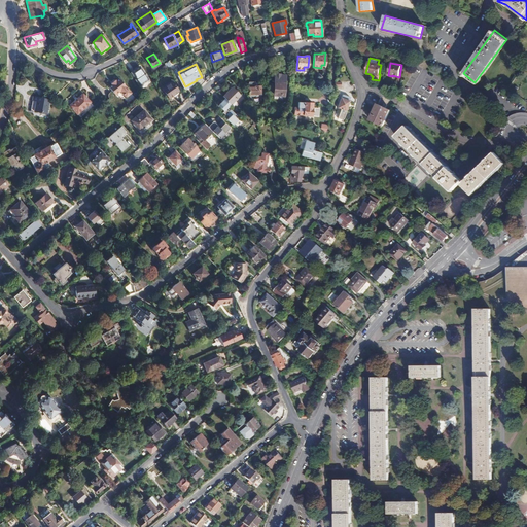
[(148,79),(140,67),(131,72),(135,79),(135,80),(139,86),(148,79)]
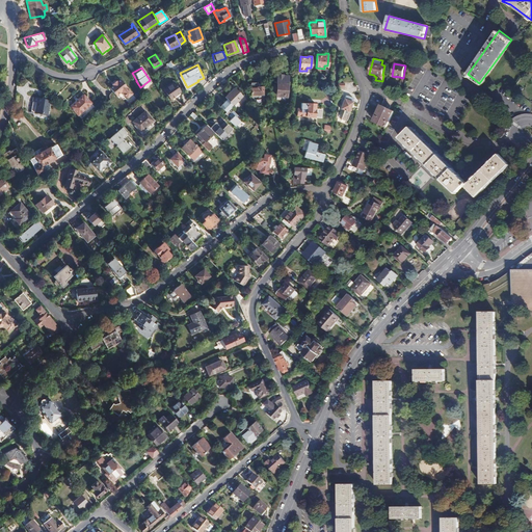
[(287,81),(287,75),(281,75),(281,74),(277,74),(276,75),(275,83),(272,83),(271,90),(276,90),(275,95),(285,95),(286,81),(287,81)]
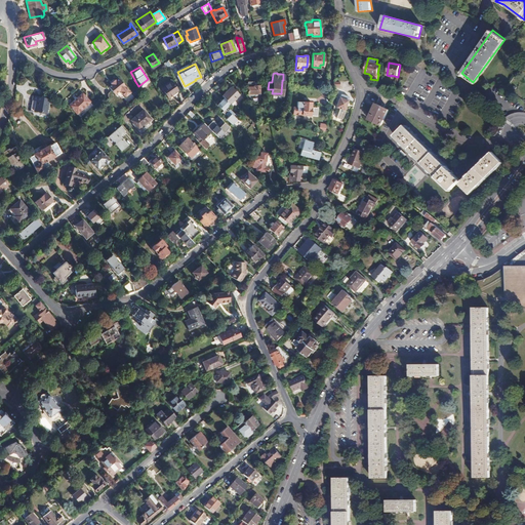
[(130,92),(118,78),(115,81),(114,80),(110,83),(111,84),(108,86),(115,94),(120,90),(125,96),(130,92)]
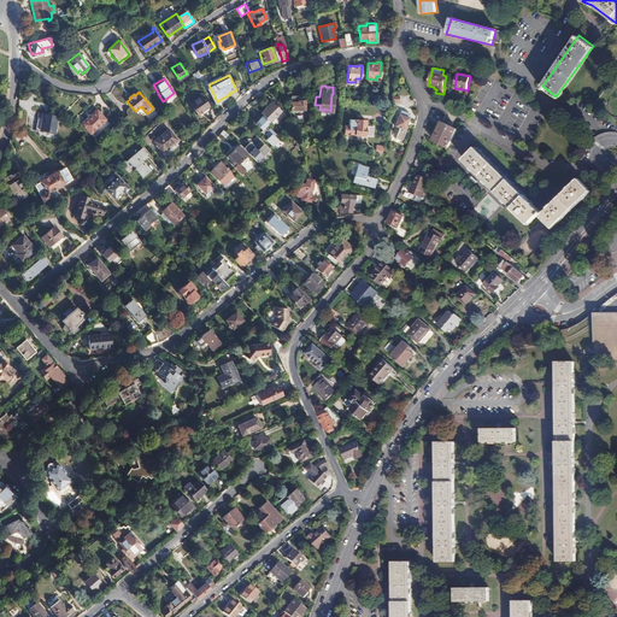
[(209,106),(201,94),(189,103),(197,113),(209,106)]
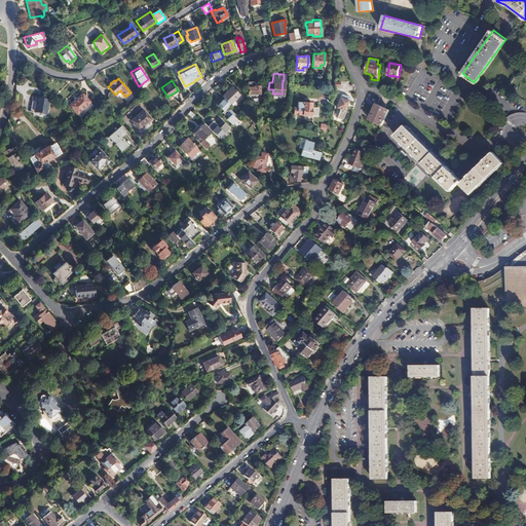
[(260,94),(260,85),(254,86),(254,81),(248,82),(249,95),(260,94)]
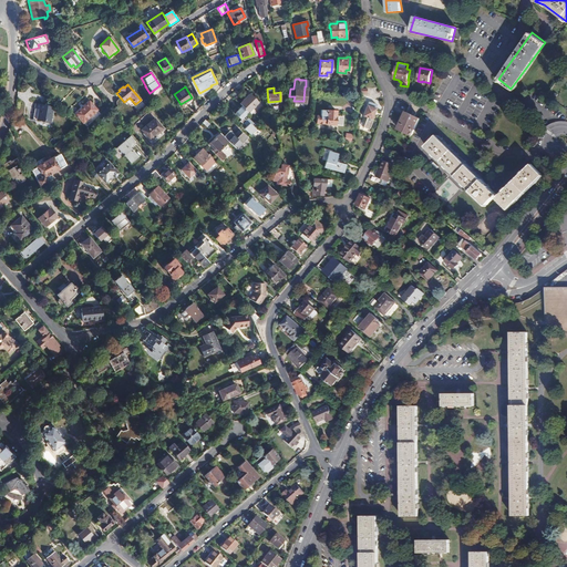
[(241,106),(248,112),(258,102),(250,93),(239,103),(241,106)]
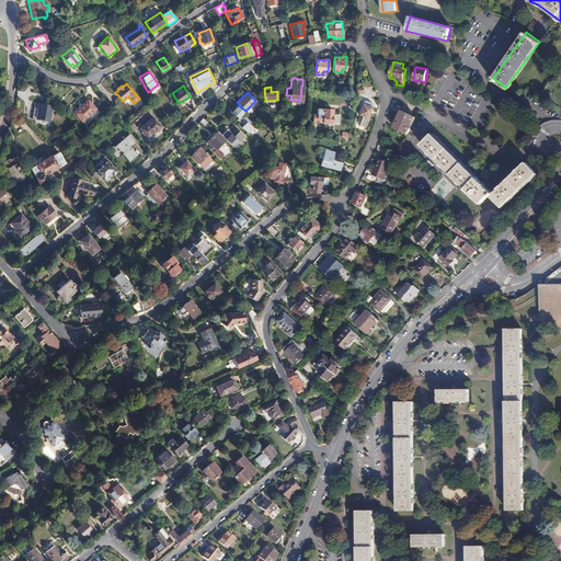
[(96,109),(88,100),(75,113),(77,116),(78,116),(82,122),(96,109)]
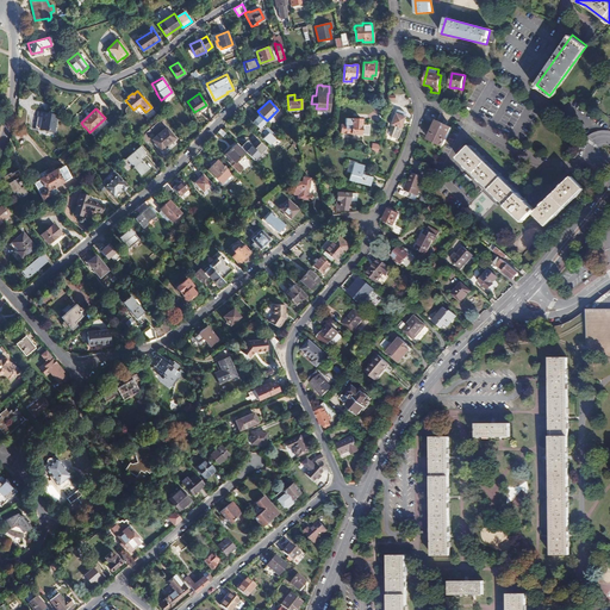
[(54,131),(56,113),(38,110),(37,116),(42,116),(39,129),(54,131)]
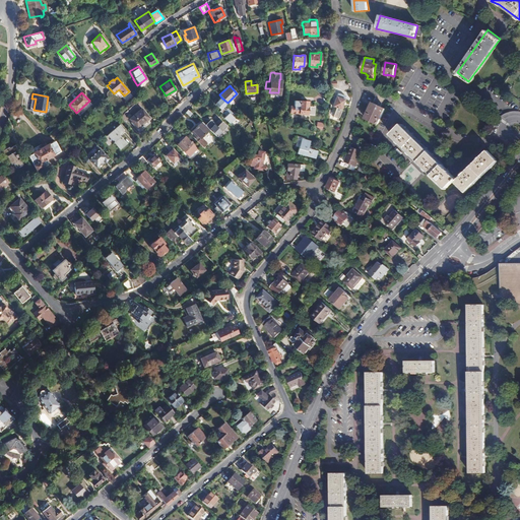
[(342,101),(344,96),(336,93),(332,106),(335,108),(332,117),(336,118),(338,117),(340,111),(340,109),(341,105),(343,105),(344,102),(342,101)]
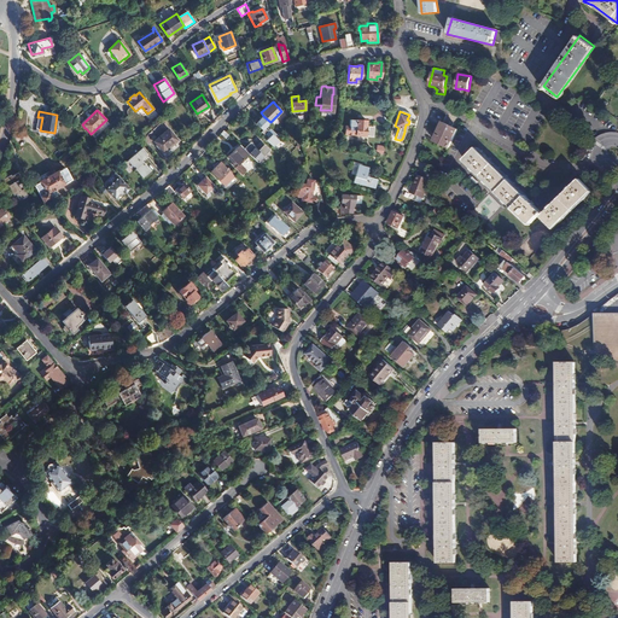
[(262,129),(270,122),(263,116),(256,123),(262,129)]
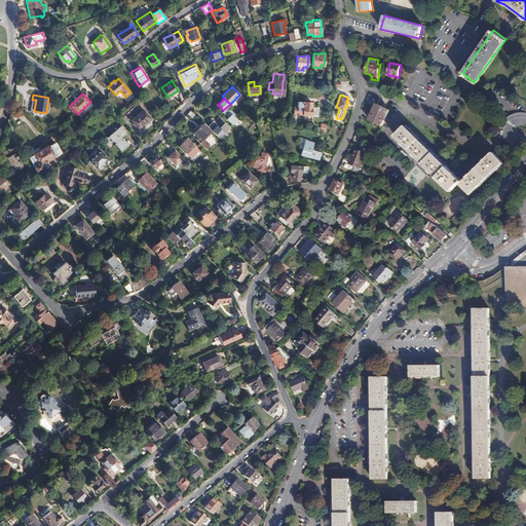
[(311,109),(311,104),(298,103),(297,109),(294,108),(293,115),(310,117),(317,117),(317,109),(311,109)]
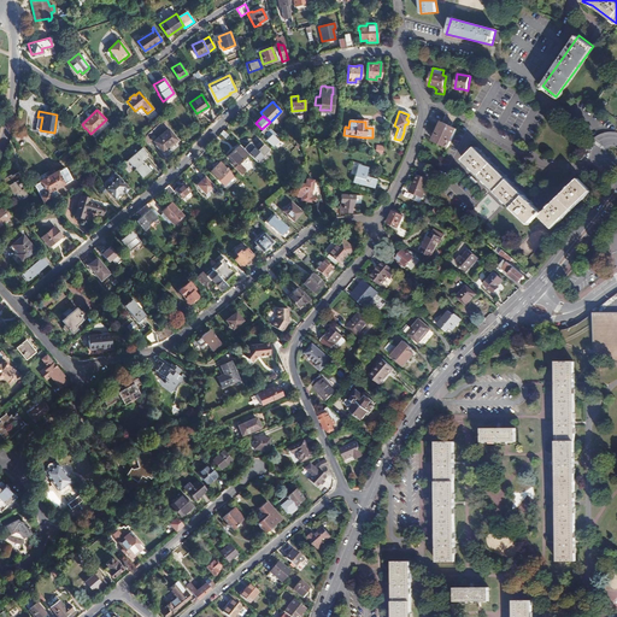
[(448,146),(457,129),(442,122),(434,139),(448,146)]
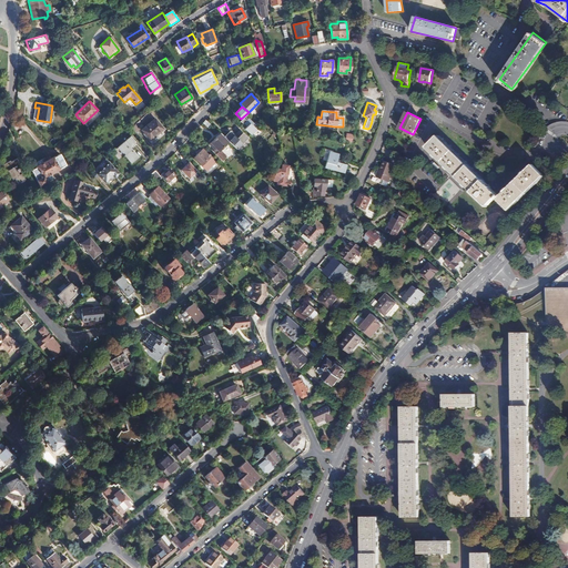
[(141,130),(150,141),(164,129),(154,119),(141,130)]
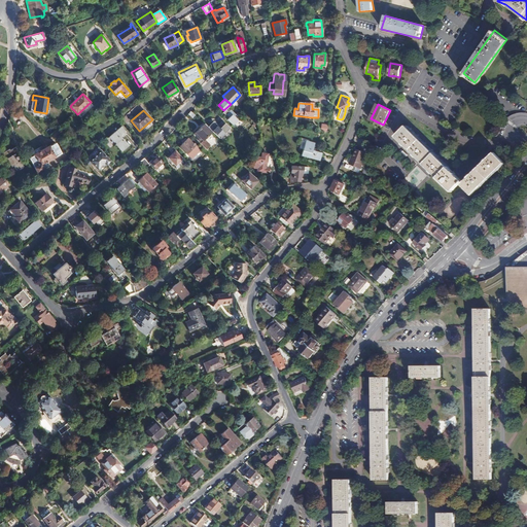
[(235,114),(231,110),(224,117),(233,127),(237,123),(233,117),(235,114)]
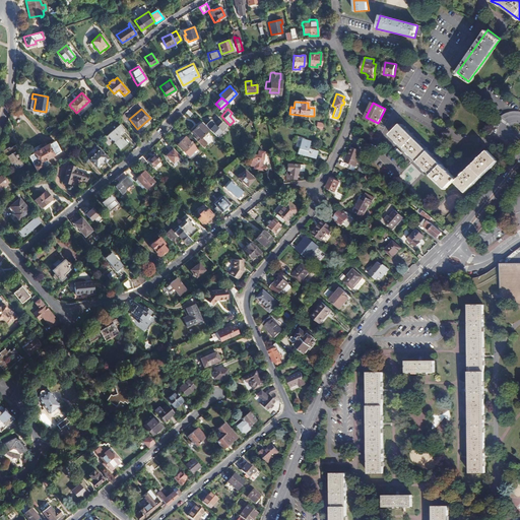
[(209,130),(216,136),(225,126),(218,119),(213,123),(210,120),(204,125),(209,130)]
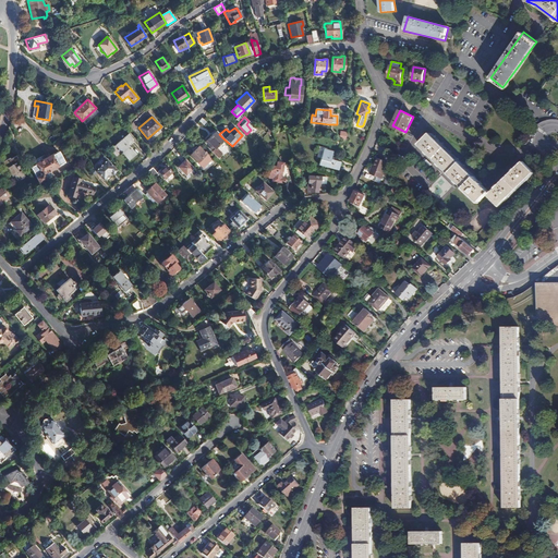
[(225,140),(219,134),(216,131),(206,141),(211,146),(209,147),(219,156),(222,153),(217,147),(225,140)]
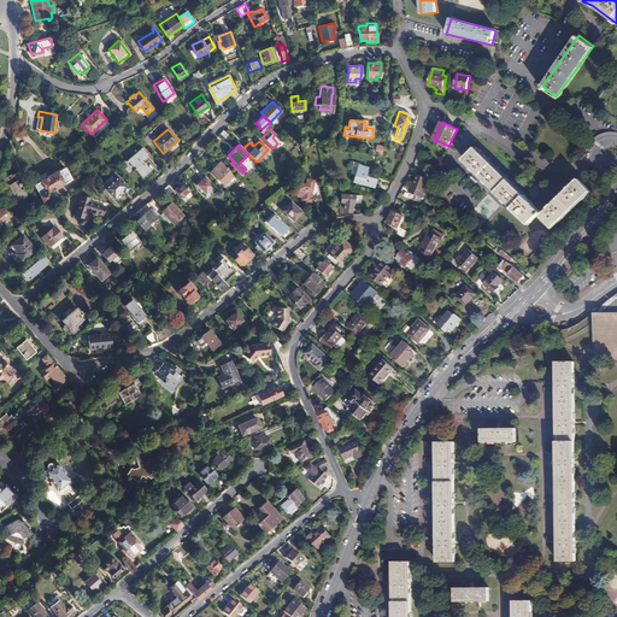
[(532,203),(476,147),(464,159),(475,170),(488,184),(507,204),(529,224),(541,212),(532,203)]
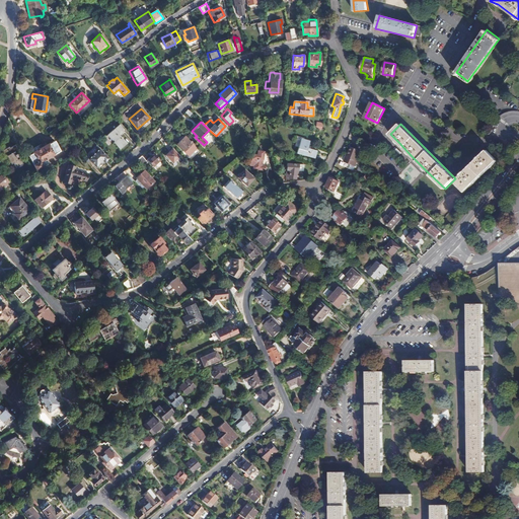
[(125,130),(120,125),(107,135),(120,150),(127,143),(120,134),(125,130)]
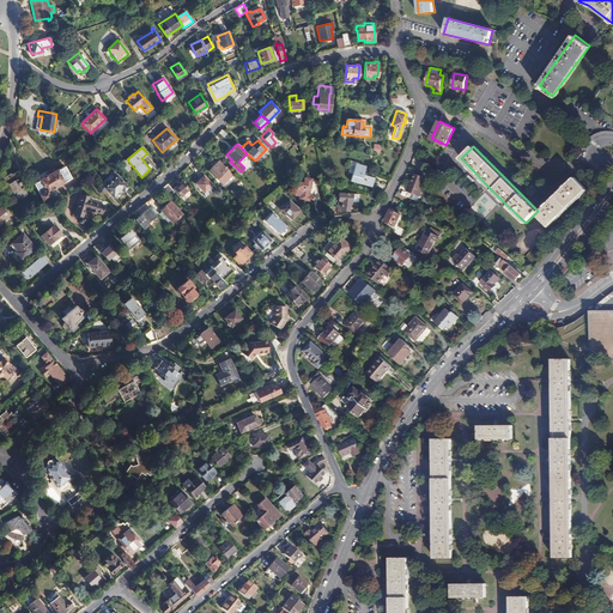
[(224,175),(228,170),(218,162),(210,170),(217,178),(222,174),(224,175)]
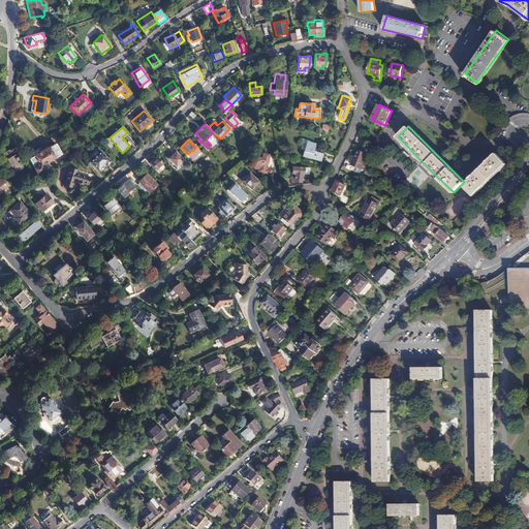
[(320,161),(322,154),(313,151),(315,145),(307,142),(303,156),(320,161)]
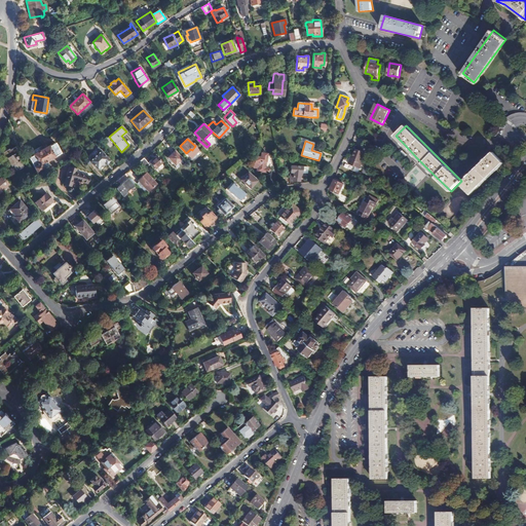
[(61,153),(54,143),(29,157),(36,172),(47,165),(46,162),(61,153)]
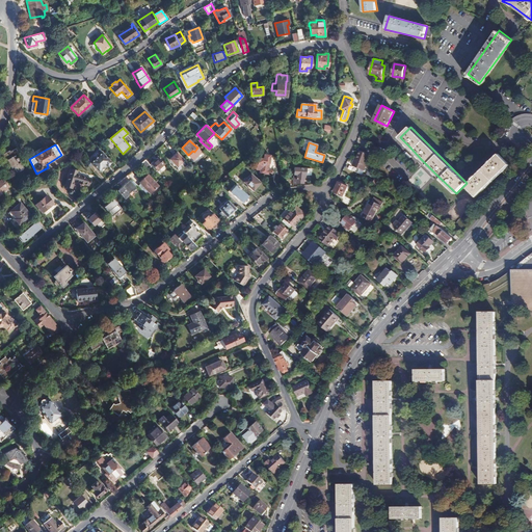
[(357,158),(355,157),(353,162),(365,167),(369,158),(368,158),(371,152),(362,148),(358,155),(357,158)]
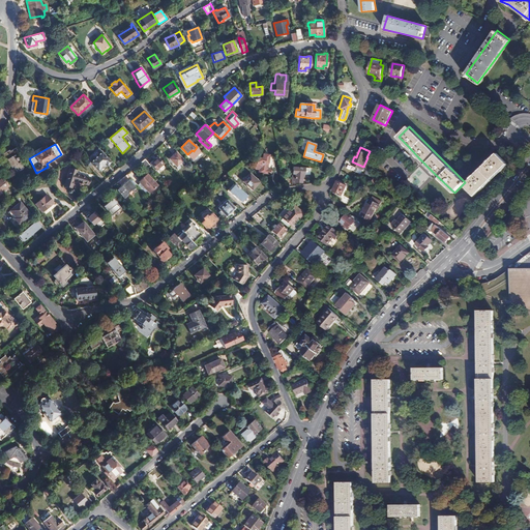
[(17,153),(15,149),(7,153),(10,157),(5,160),(9,169),(11,168),(15,172),(22,168),(19,163),(16,165),(15,163),(17,160),(16,157),(18,156),(17,154),(17,153)]
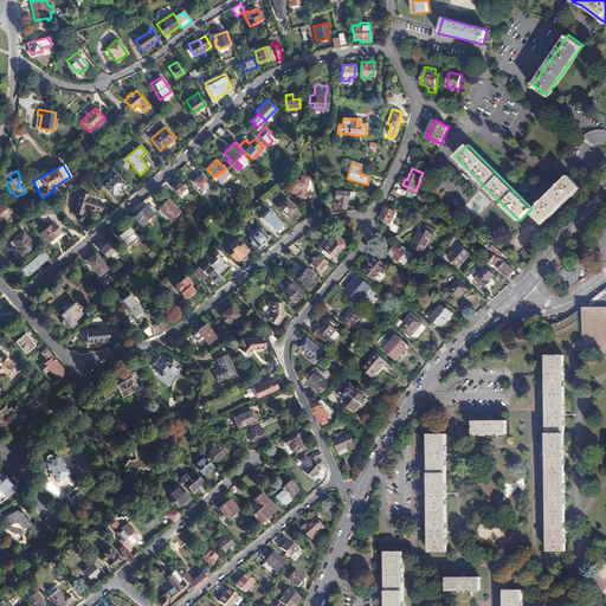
[(202,191),(210,184),(201,173),(193,181),(202,191)]
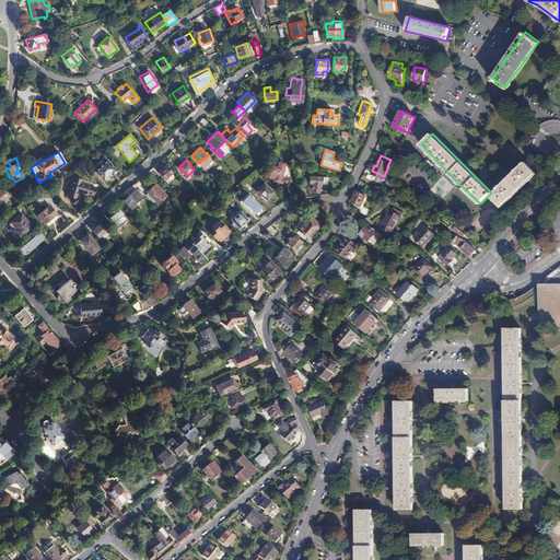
[(113,175),(117,172),(106,161),(95,172),(92,168),(89,170),(94,176),(97,173),(103,179),(111,173),(113,175)]
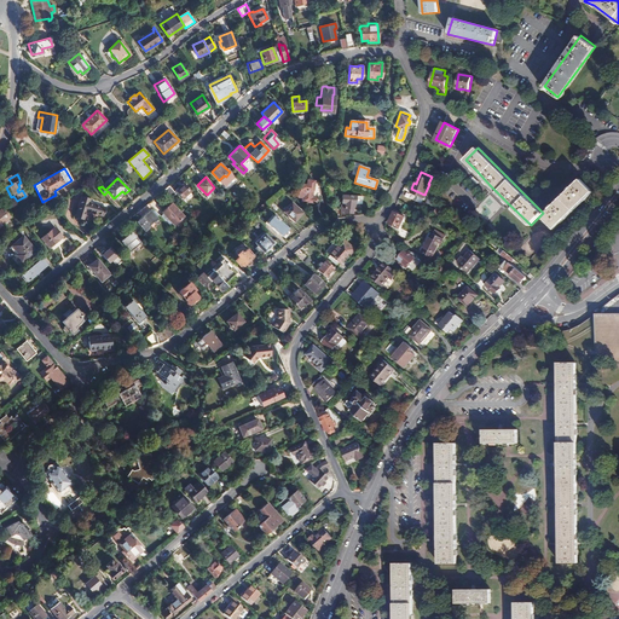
[(593,190),(579,178),(567,191),(549,209),(542,217),(554,229),(593,190)]
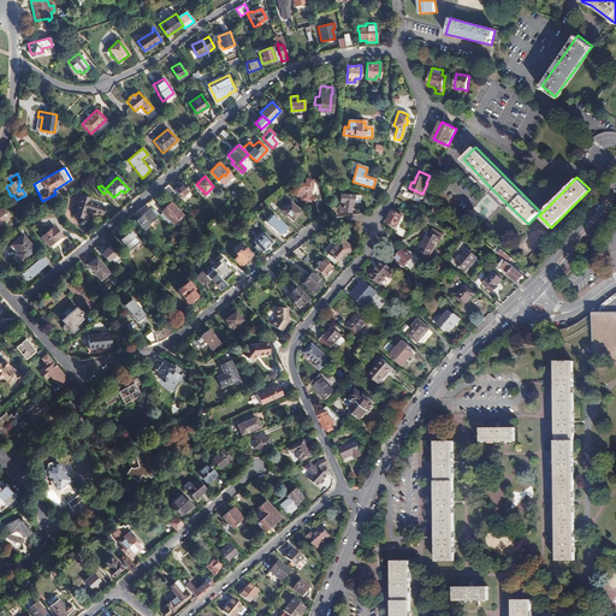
[(319,190),(318,182),(312,181),(312,179),(301,178),(297,184),(297,189),(296,196),(300,196),(300,199),(302,199),(302,201),(309,201),(311,189),(314,189),(314,190),(319,190)]
